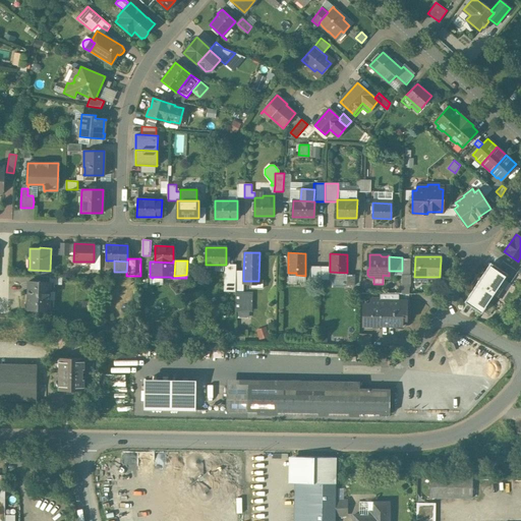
[(507,274),(504,280),(510,283),(518,272),(516,271),(503,262),(498,268),(507,274)]
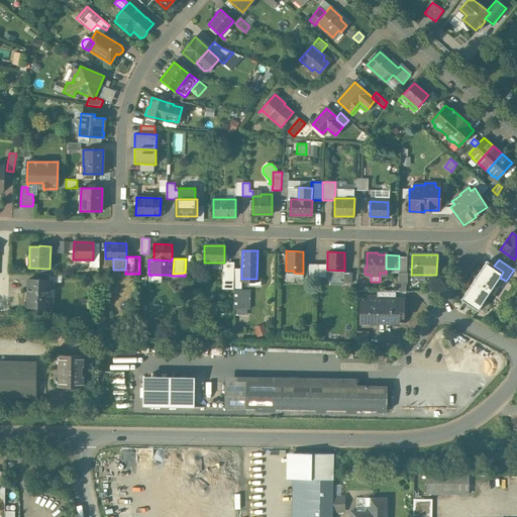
[(487,261),(460,300),(478,311),(490,293),(496,284),(500,278),(503,272),(494,266),(487,261)]
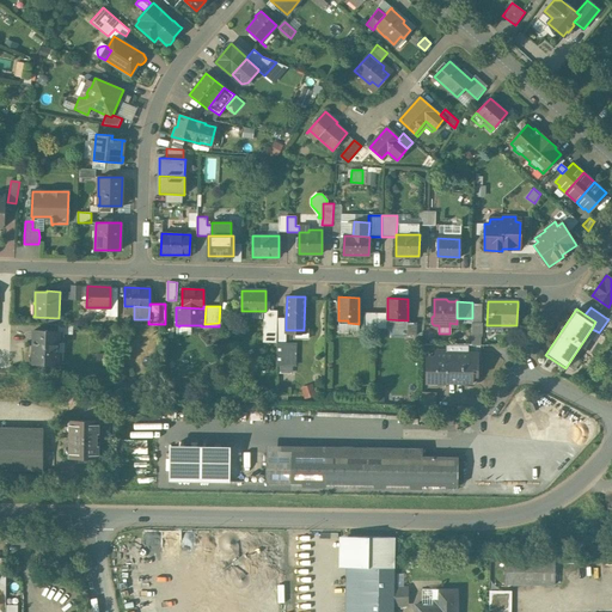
[(377,312),(363,312),(363,328),(377,328),(377,312)]
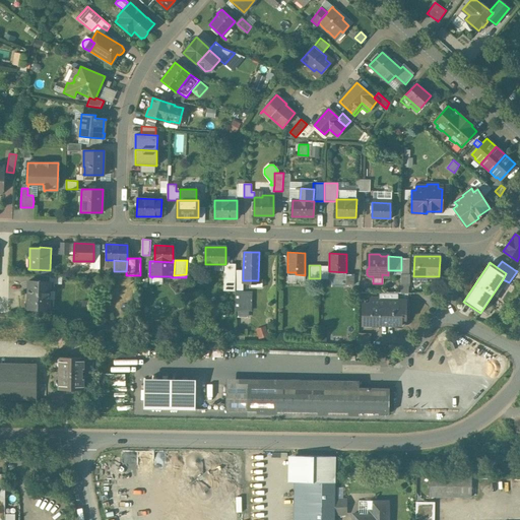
[(329,265),(320,265),(320,278),(329,279),(329,271),(329,265)]
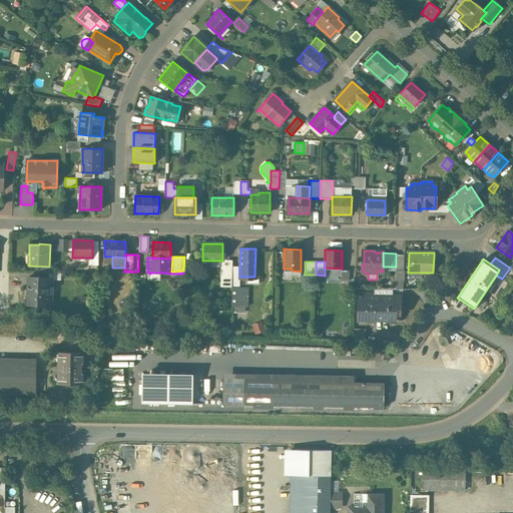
[(239,268),(231,268),(231,280),(231,290),(239,290),(239,288),(239,280),(239,277),(239,268)]
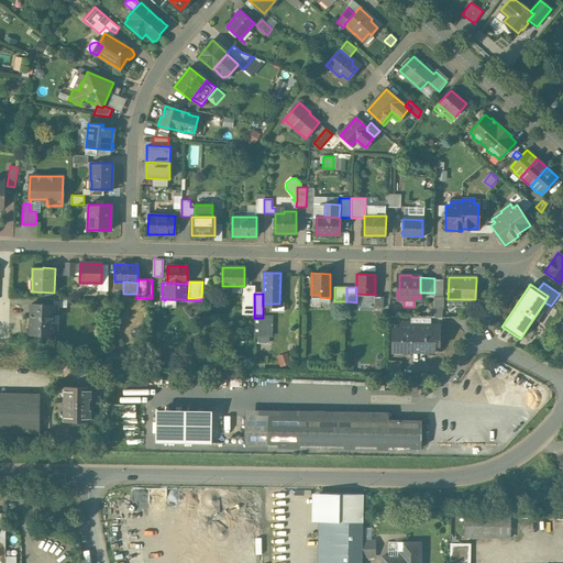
[(384,308),(384,297),(375,297),(375,302),(374,302),(374,308),(384,308)]
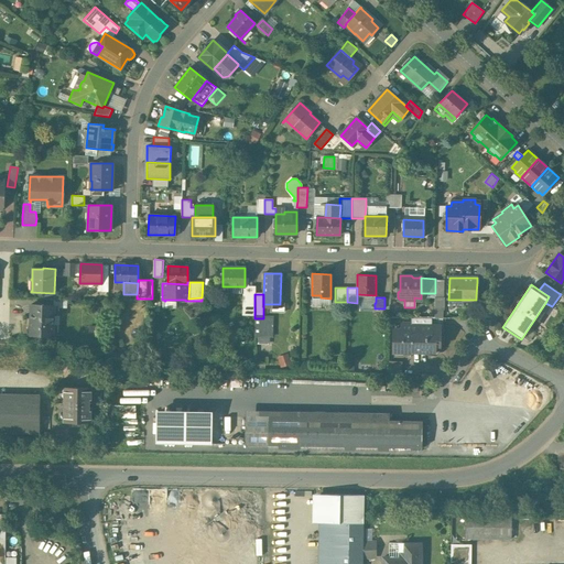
[(53,305),(31,304),(30,335),(52,336),(53,305)]
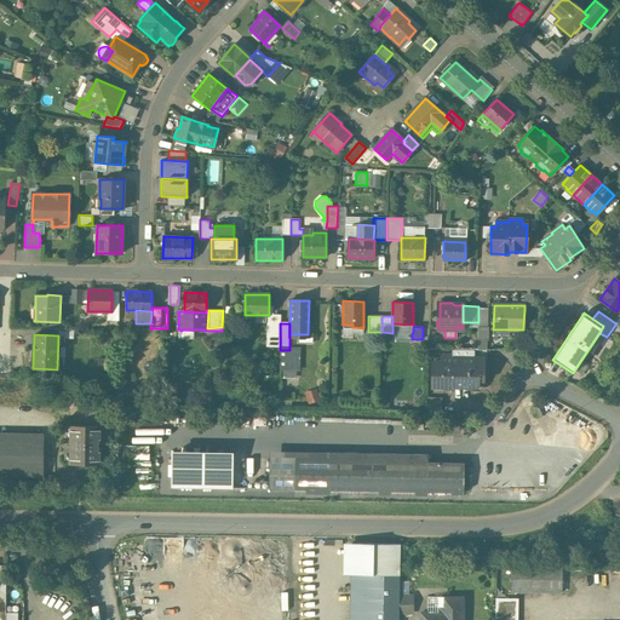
[(595,340),(587,351),(593,356),(601,345),(595,340)]
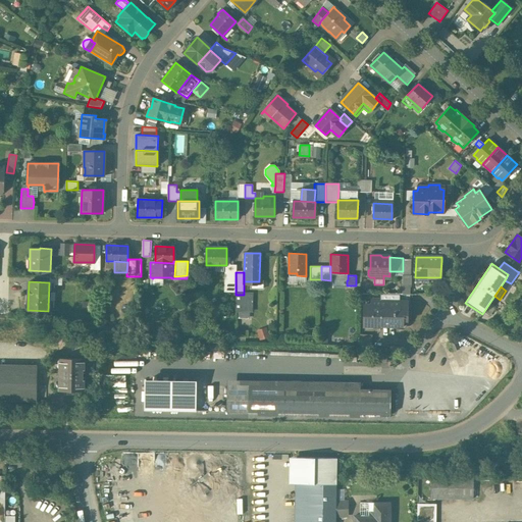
[(253,293),(244,293),(244,295),(249,300),(249,311),(235,311),(235,312),(252,312),(253,293)]
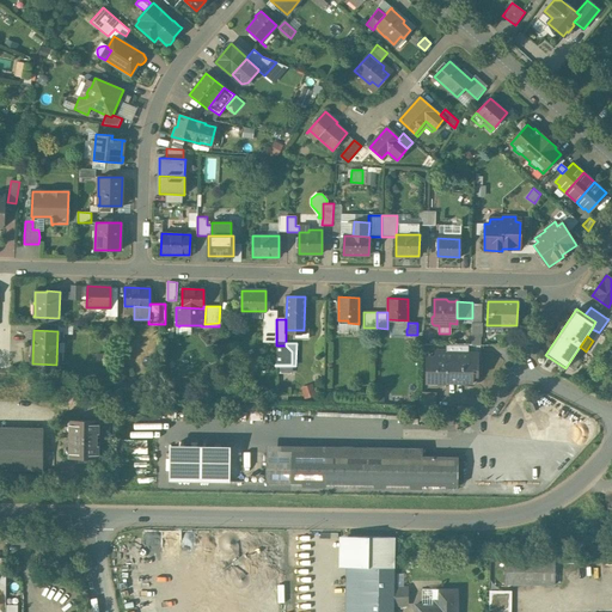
[(286,346),(276,346),(275,365),(292,365),(292,352),(286,346)]
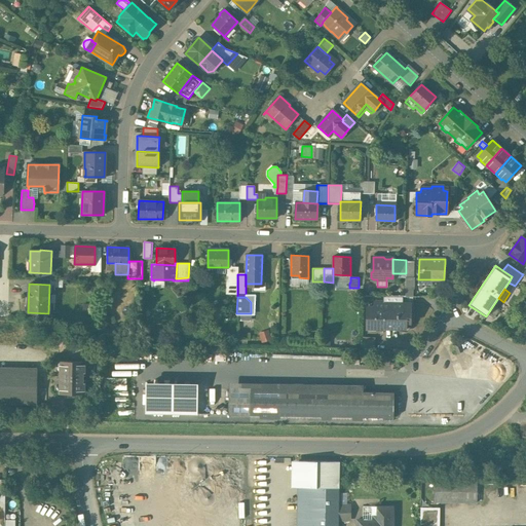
[(400,297),(383,297),(383,301),(384,301),(384,305),(400,305),(400,297)]
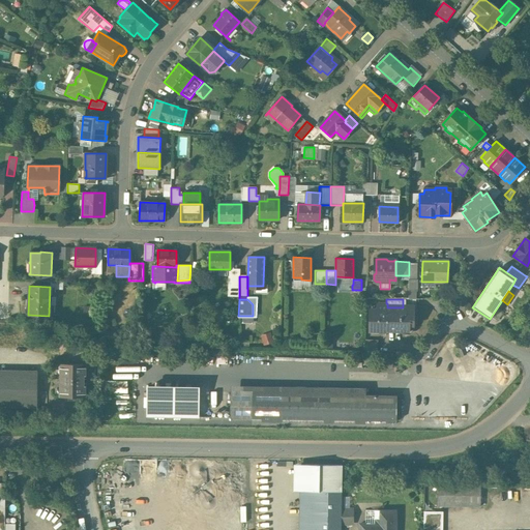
[(376,310),(369,310),(369,330),(386,330),(387,307),(387,303),(386,303),(377,303),(376,310)]
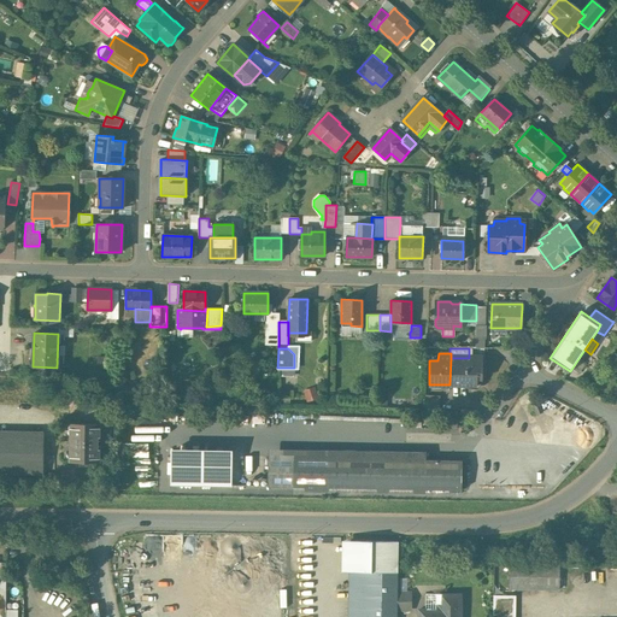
[(469,358),(451,358),(450,385),(476,385),(476,377),(481,377),(481,358),(469,358)]
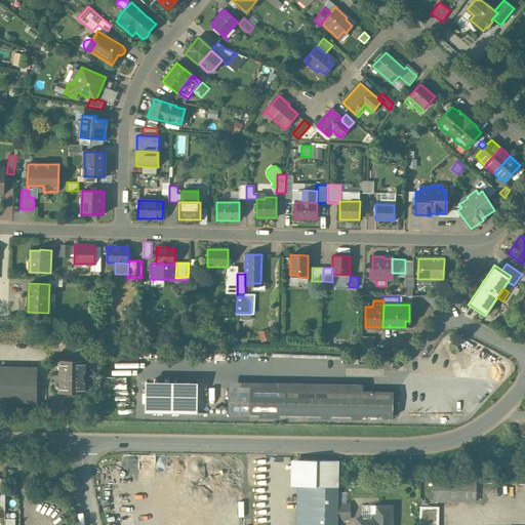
[(110,329),(98,329),(98,341),(103,341),(104,336),(109,337),(110,329)]
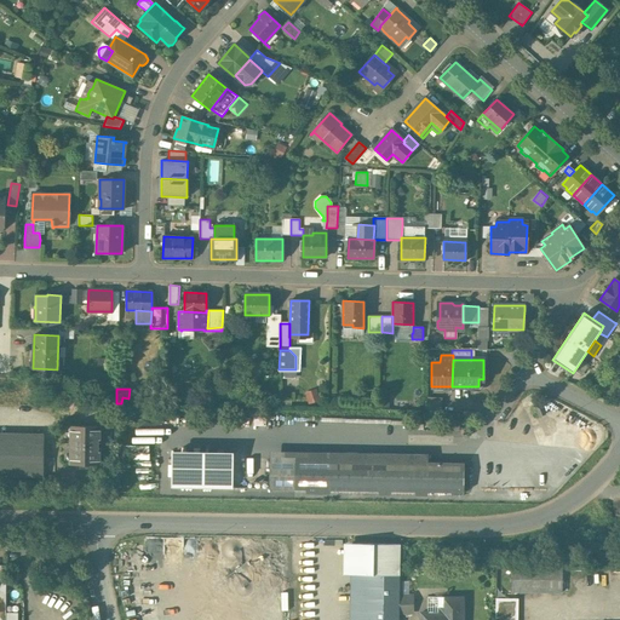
[(319,389),(308,391),(310,402),(321,400),(319,389)]
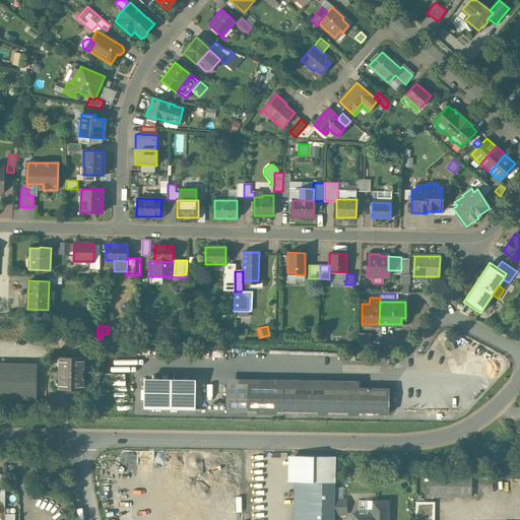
[(371,333),(359,333),(358,351),(370,351),(371,333)]
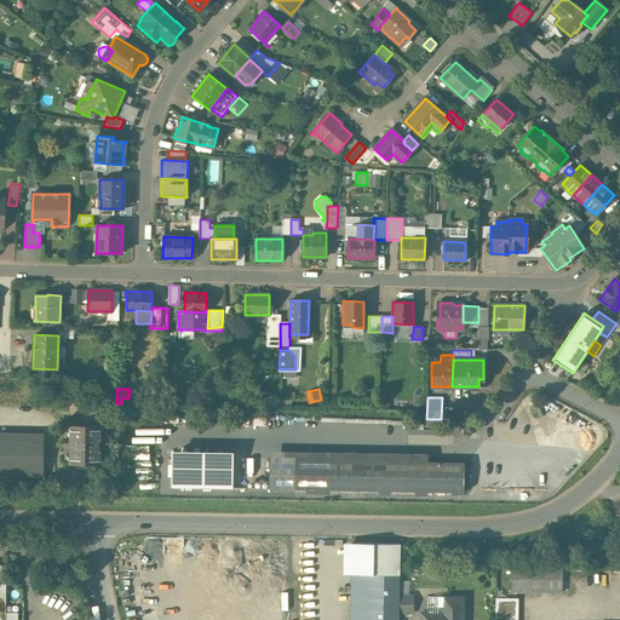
[(99,426),(72,425),(70,464),(99,465),(99,426)]
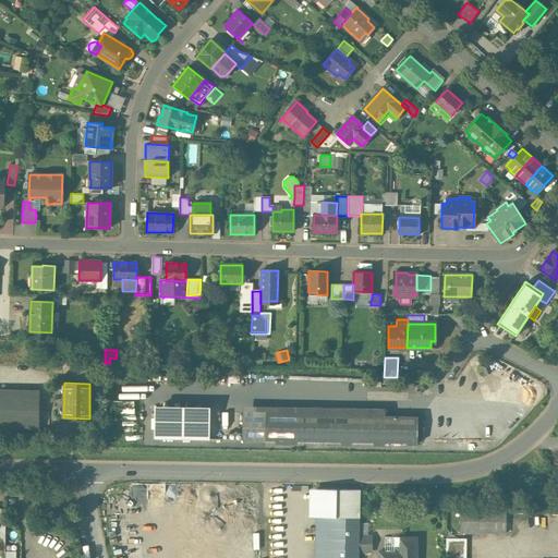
[(38,398),(0,397),(0,421),(38,422),(38,412),(38,398)]
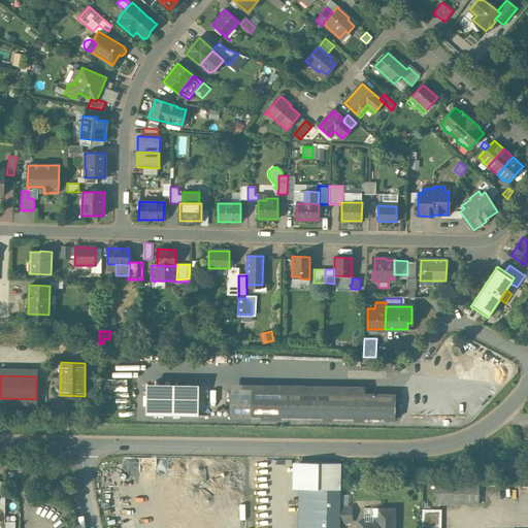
[(146,385),(146,413),(198,414),(198,385),(146,385)]
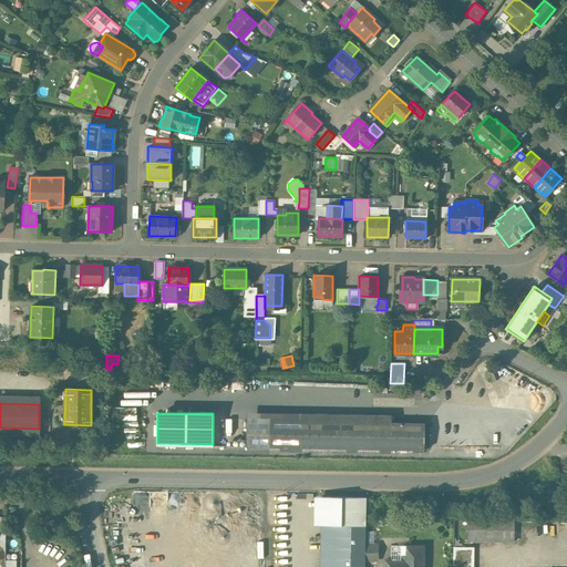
[(50,419),(39,419),(39,429),(39,431),(34,431),(34,432),(50,433),(50,419)]
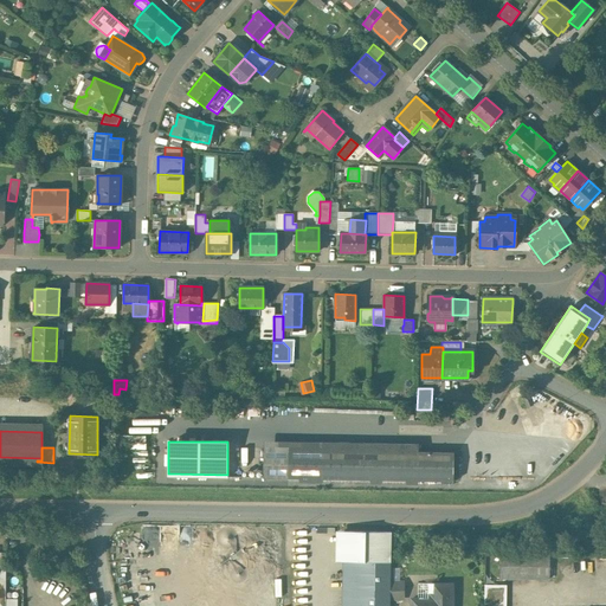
[(453,452),(263,450),(263,476),(287,478),(453,481),(453,452)]
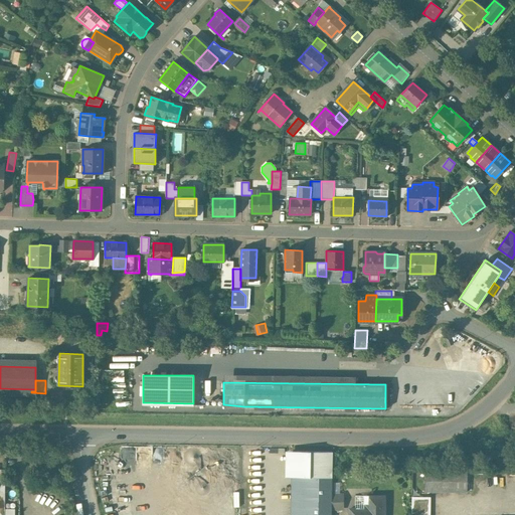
[(332,453),(292,452),(291,477),(300,477),(300,478),(306,478),(306,477),(332,478),(332,453)]
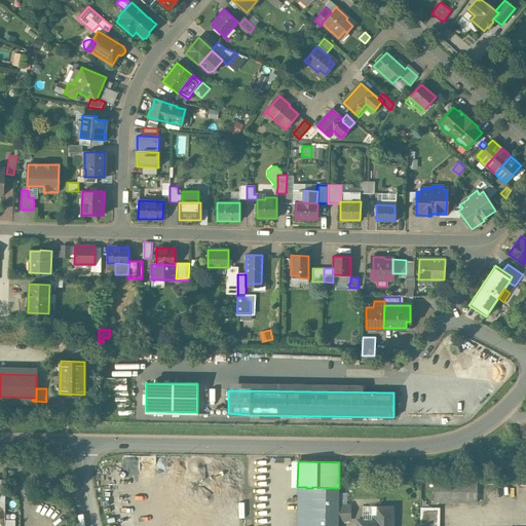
[(0,478),(0,524),(6,525),(5,525),(15,525),(16,519),(6,519),(6,479),(0,478)]
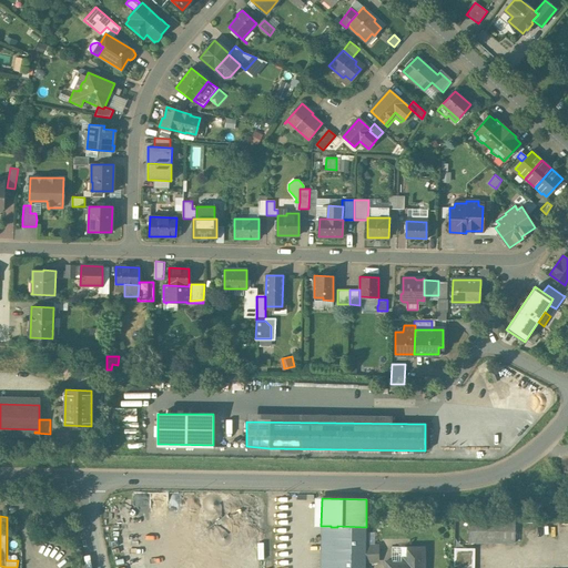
[(514,521),(469,520),(469,543),(514,543),(514,521)]
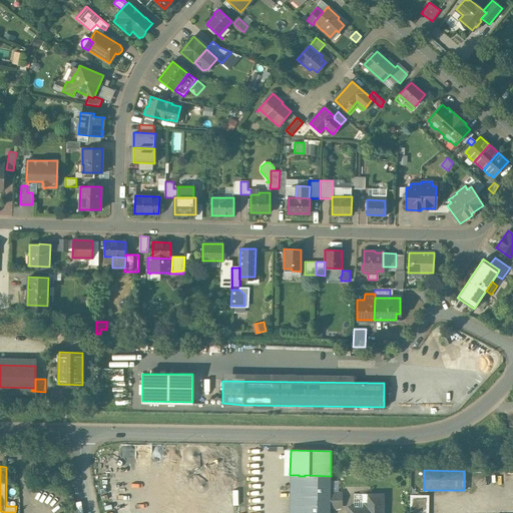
[(331,476),(305,475),(305,476),(304,492),(304,512),(329,512),(330,507),(330,493),(331,476)]
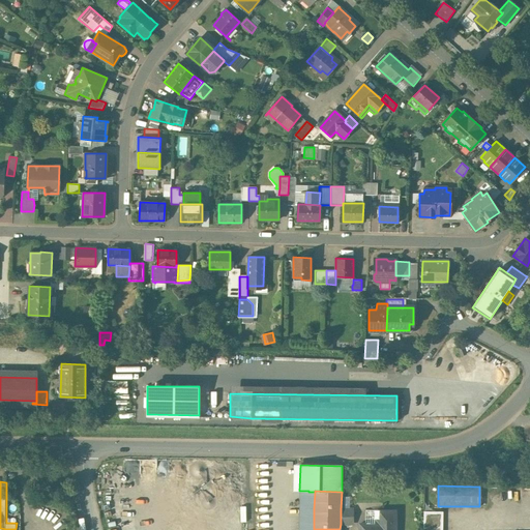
[(314,529),(314,508),(301,508),(301,523),(307,523),(307,529),(314,529)]
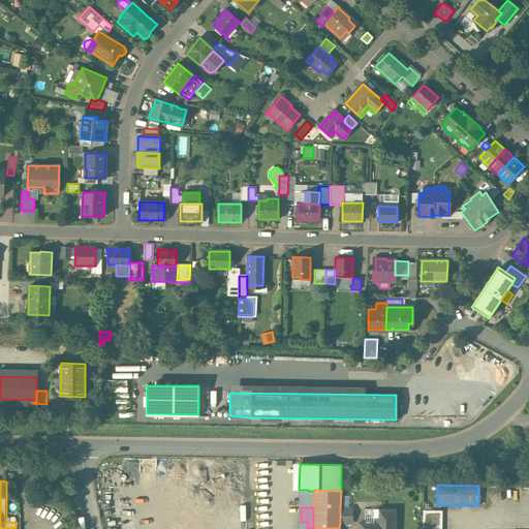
[(351,508),(340,508),(340,523),(351,523),(351,508)]
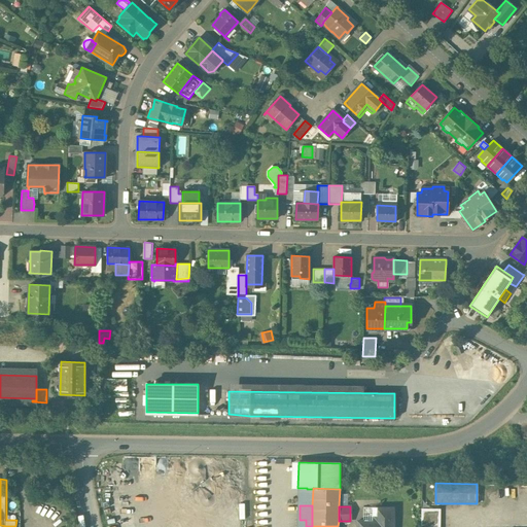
[(392,526),(393,508),(373,508),(373,521),(357,521),(357,526),(392,526)]
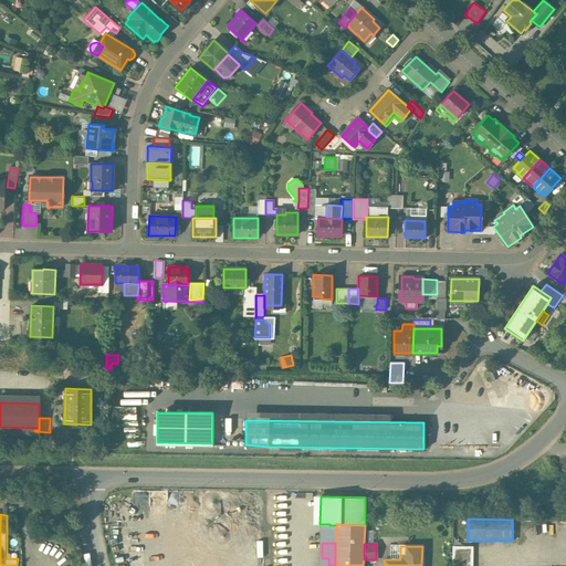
[(472,565),(473,546),(452,546),(451,565),(472,565)]
